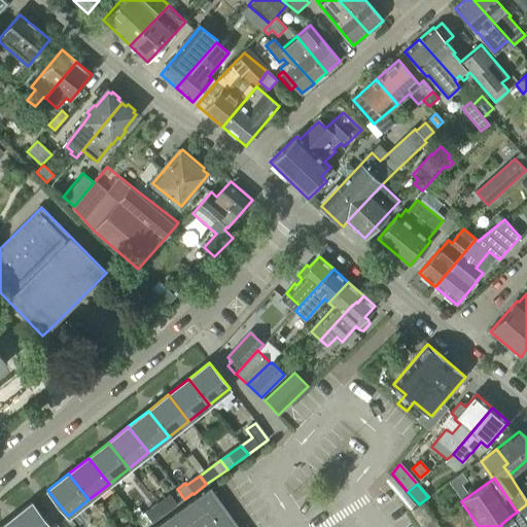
[(238,526),(210,488),(155,526),(238,526)]
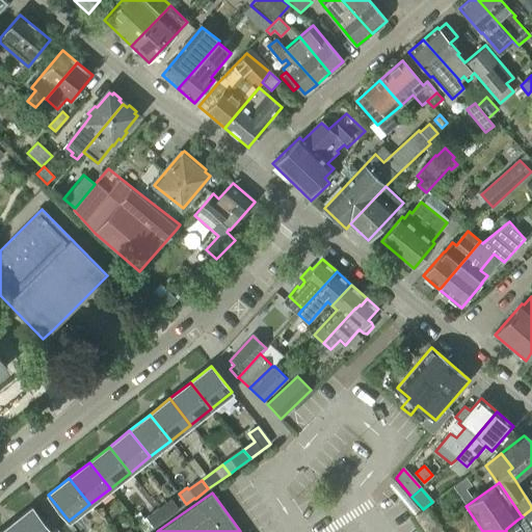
[(166,519),(179,510),(171,500),(158,508),(166,519)]
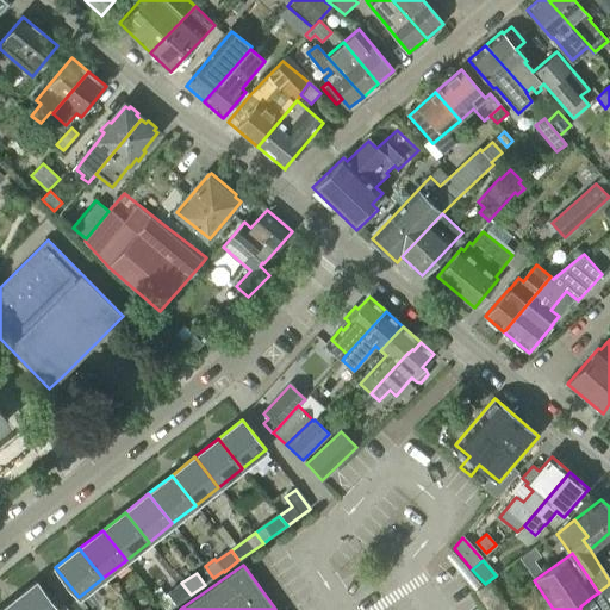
[(19,609),(58,609),(37,583),(13,601),(19,609)]
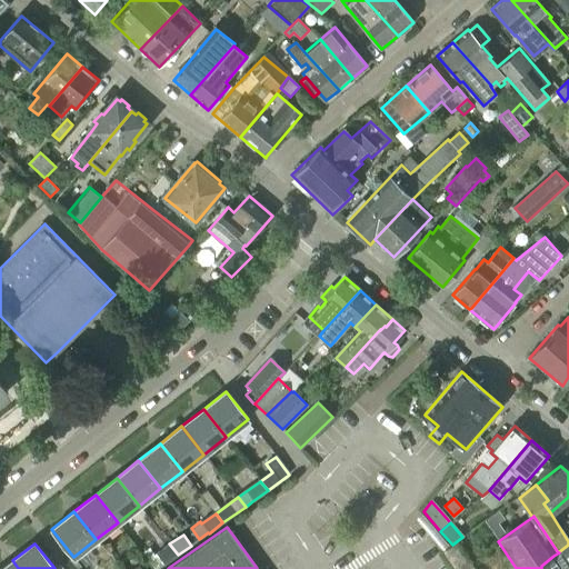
[(165,565),(178,555),(169,543),(156,553),(157,555),(148,560),(153,568),(157,568),(165,563),(165,565)]
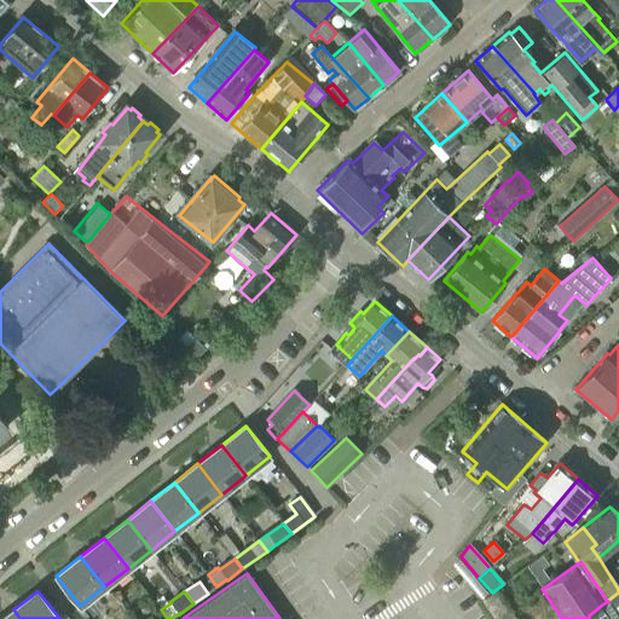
[(515,618),(497,591),(484,601),(495,618),(515,618)]
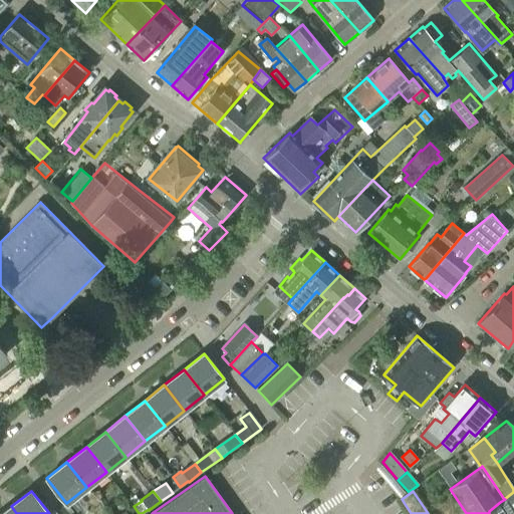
[(508,513),(513,513),(513,492),(504,499),(505,499),(500,502),(508,513)]
